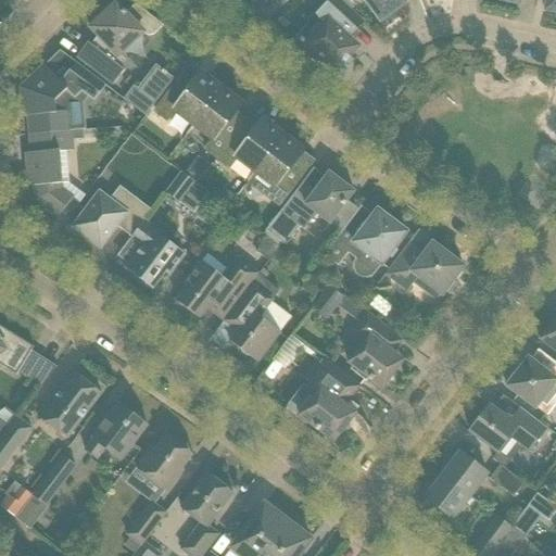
[(349,39),(363,24),(337,0),(330,0),(316,15),(310,20),(305,27),(315,35),(299,52),(317,66),(321,61),(335,74),(343,64),(349,63),(350,58),(353,53),(358,48),(354,43),(349,39)]
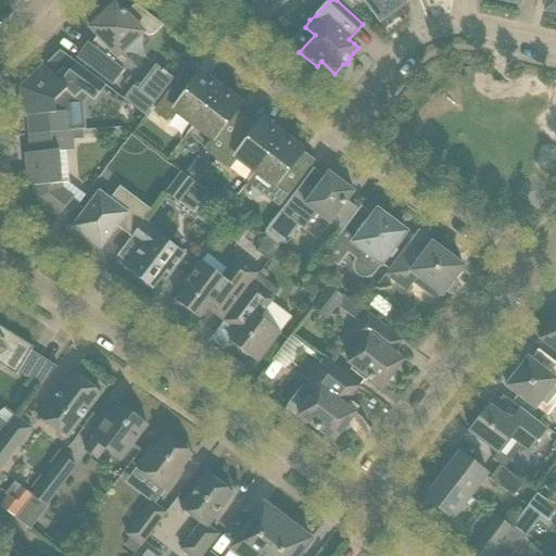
[(354,0),(359,4),(364,1),(380,24),(406,4),(403,0),(354,0)]
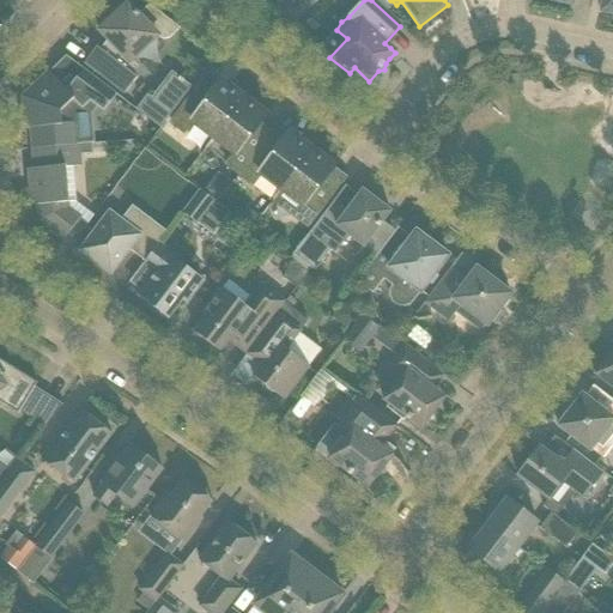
[(612,0),(602,0),(600,12),(612,14),(612,0)]
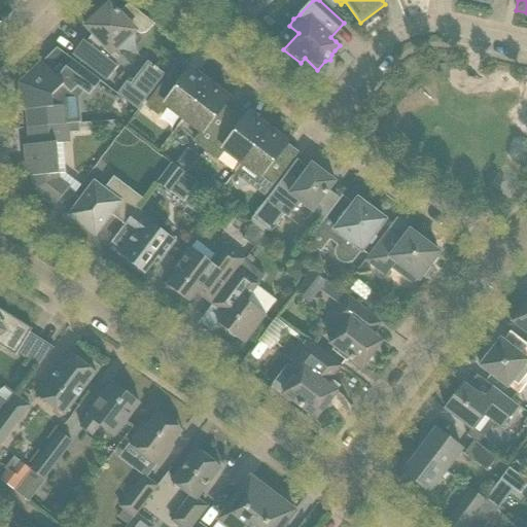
[(141,38),(154,25),(128,5),(118,13),(110,4),(107,7),(99,8),(97,16),(94,20),(85,28),(88,30),(93,35),(86,43),(83,41),(73,55),(108,80),(118,67),(108,60),(111,55),(135,32),(141,38)]
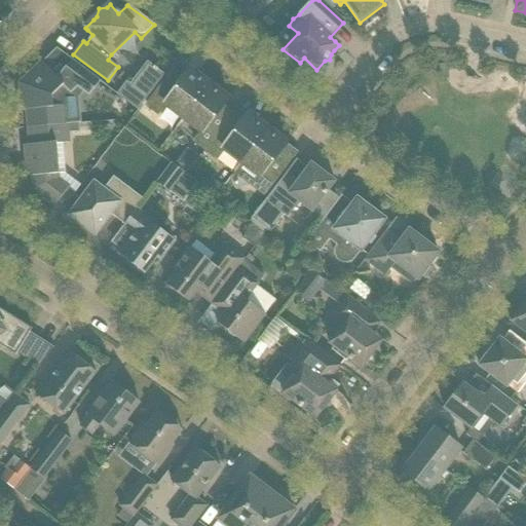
[(71,95),(77,88),(88,97),(100,81),(71,60),(60,75),(57,77),(42,63),(24,80),(26,82),(23,85),(23,91),(20,91),(22,111),(30,110),(31,126),(32,127),(63,125),(63,124),(67,123),(65,96),(71,95)]
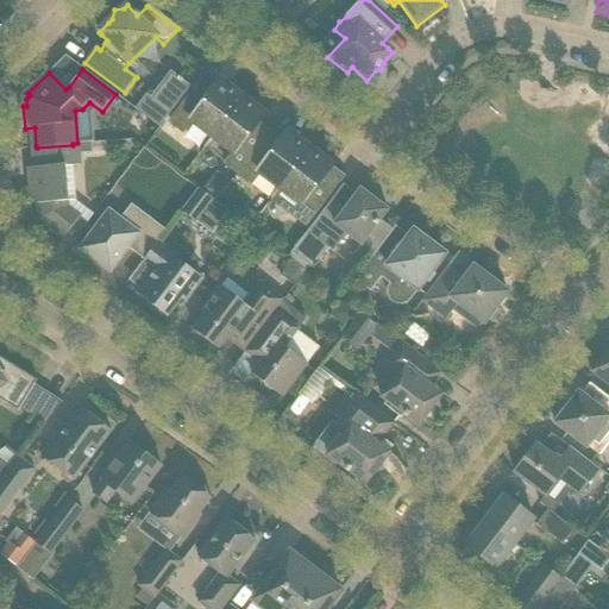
[(190,123),(212,138),(242,100),(219,83),(208,98),(196,88),(169,124),(182,133),(190,123)]
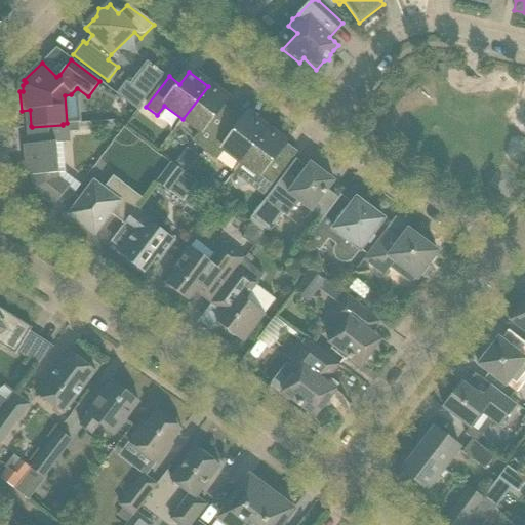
[(127,83),(118,95),(137,110),(147,98),(127,83)]
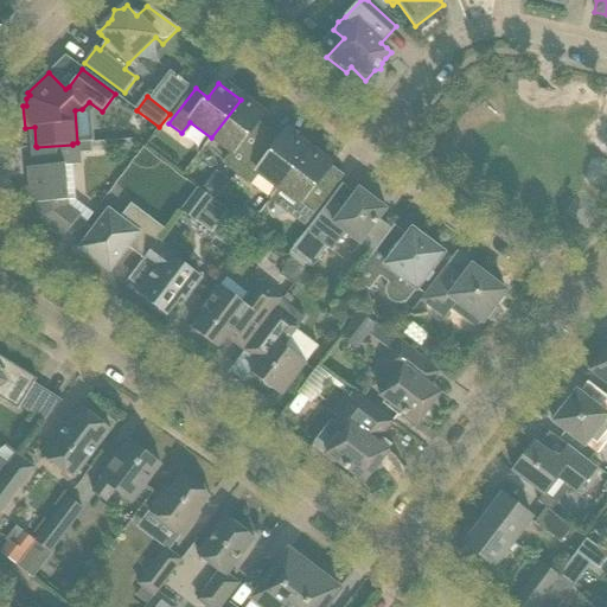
[(224,165),(236,174),(263,139),(251,131),(262,116),(241,100),(211,138),(232,154),(224,165)]
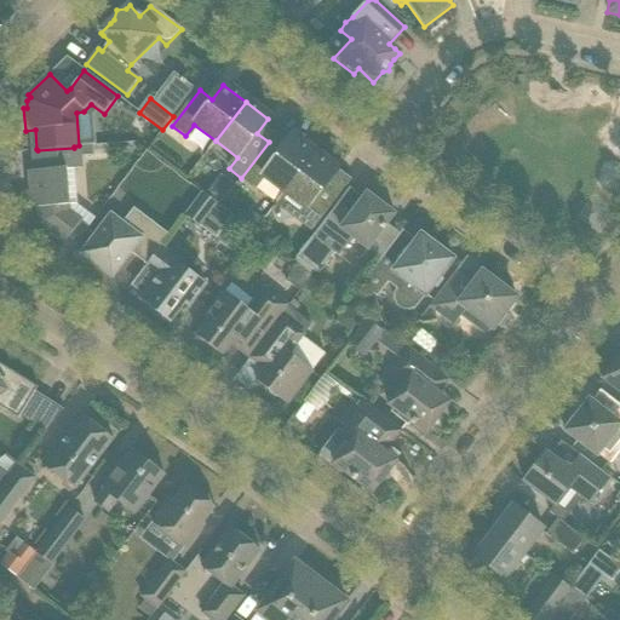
[(263,177),(283,193),(314,154),(292,137),(281,150),(269,142),(241,178),(254,188),(263,177)]
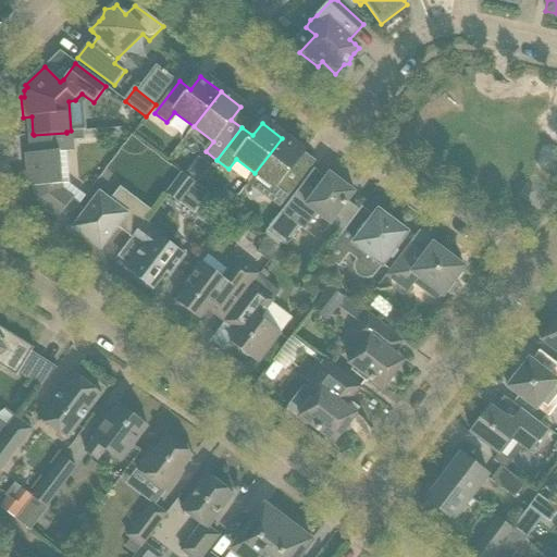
[(66,133),(34,135),(33,134),(29,135),(32,155),(28,155),(29,162),(27,162),(29,187),(35,187),(36,201),(59,218),(73,199),(61,190),(61,185),(62,185),(60,153),(73,152),(71,131),(66,132),(66,133)]
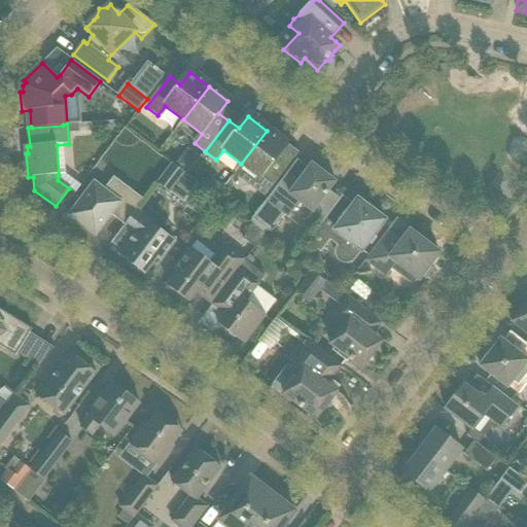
[(241,164),(234,173),(264,196),(287,165),(277,157),(286,145),(267,131),(241,164)]
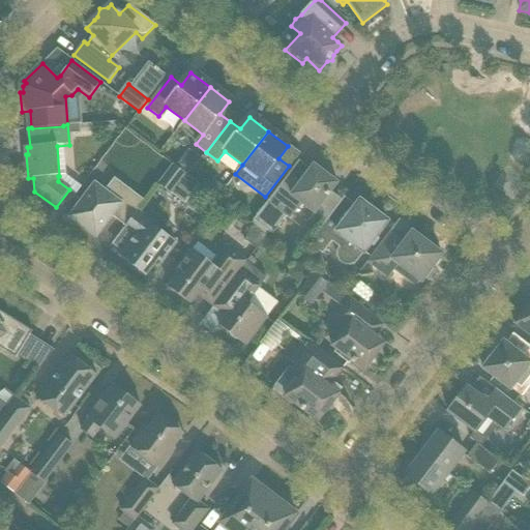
[(177,189),(187,176),(173,165),(157,184),(171,195),(176,188),(177,189)]
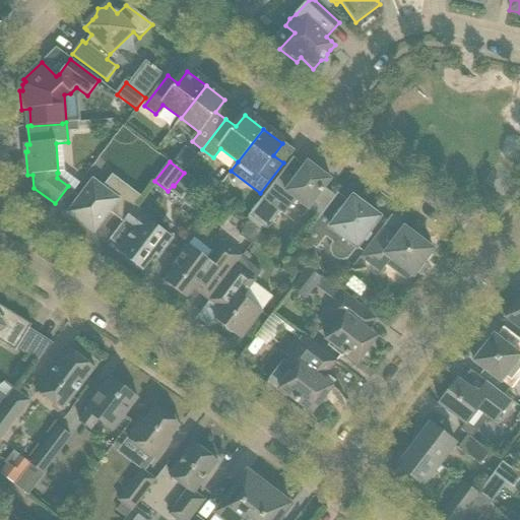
[(262,199),(284,216),(296,201),(309,210),(331,180),(308,163),(293,183),(281,174),(262,199)]
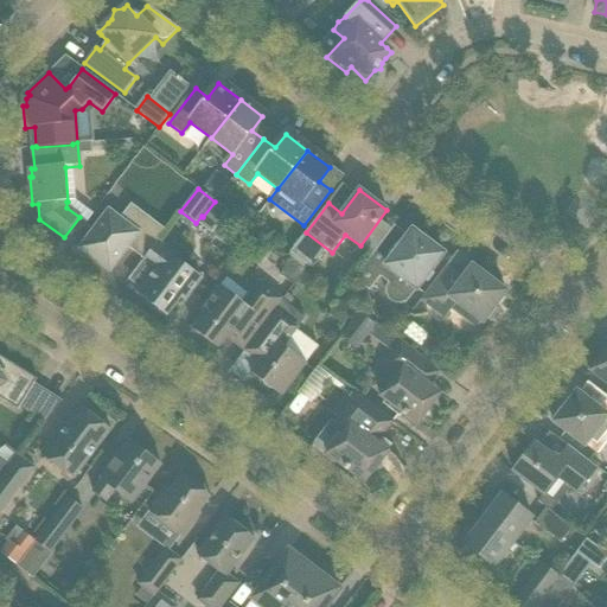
[(128,249),(144,260),(157,242),(166,230),(131,204),(120,219),(108,210),(78,249),(110,273),(128,249)]
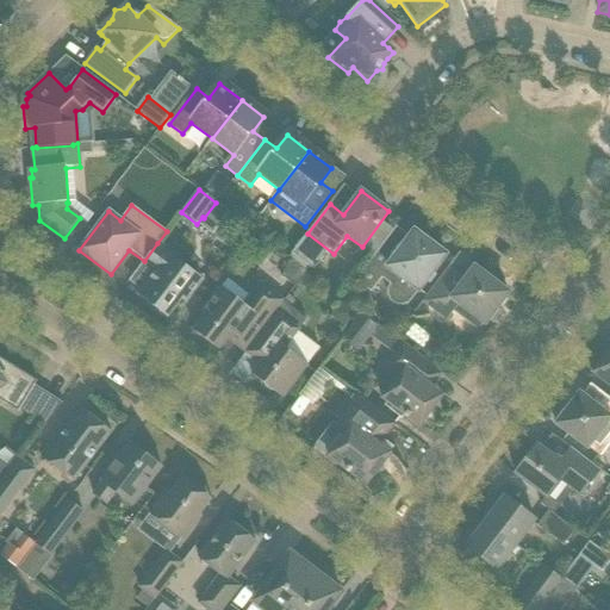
[(354,280),(371,292),(381,279),(390,285),(387,287),(386,294),(390,302),(396,306),(403,306),(409,304),(431,275),(446,256),(414,231),(393,259),(380,248),(366,267),(354,280)]
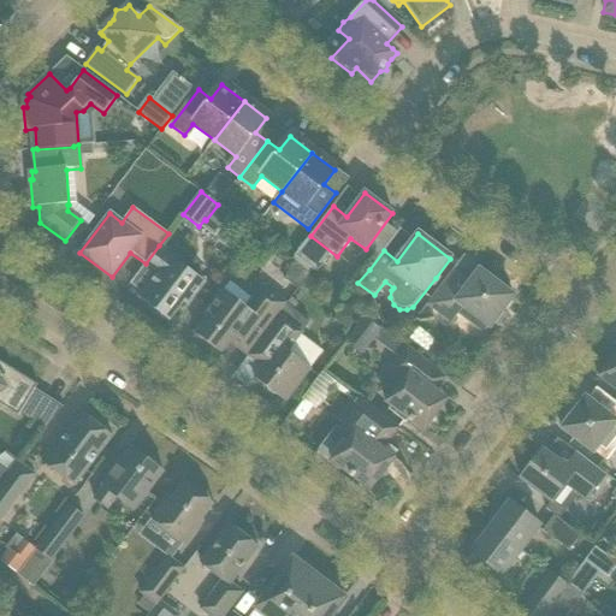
[(146,264),(144,266),(146,267),(148,262),(159,272),(140,298),(170,320),(183,302),(188,306),(205,283),(171,259),(173,256),(159,246),(146,264)]
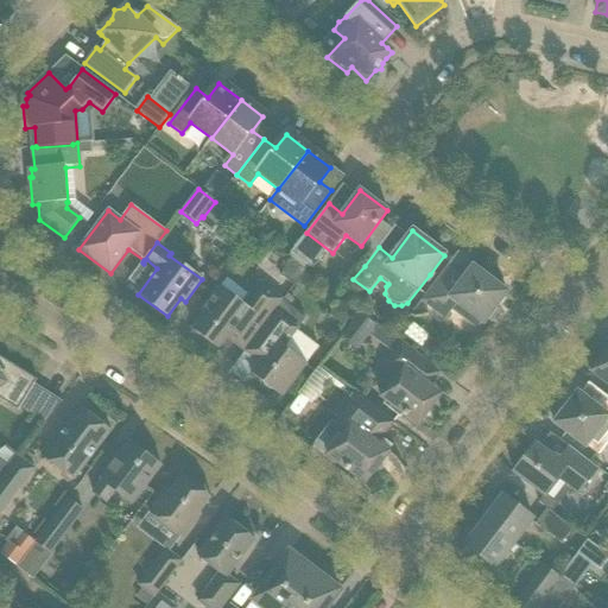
[(280,276),(295,286),(305,271),(292,260),(280,276)]
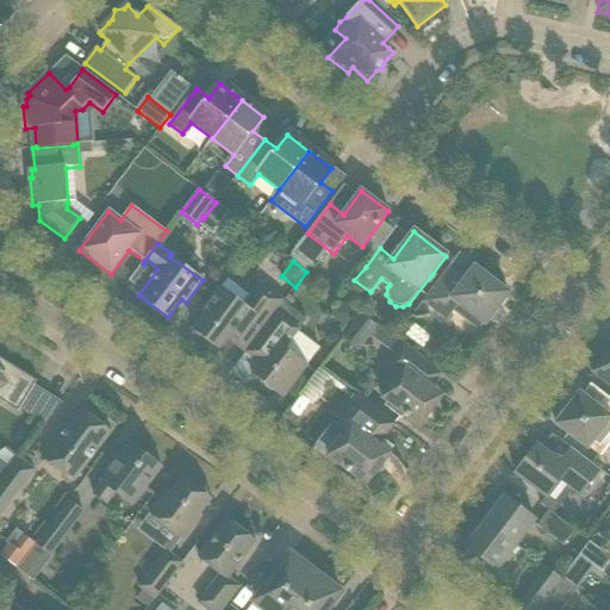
[(424,303),(447,321),(459,305),(485,325),(509,294),(497,285),(496,286),(485,278),(486,278),(474,268),(466,280),(450,268),(424,303)]
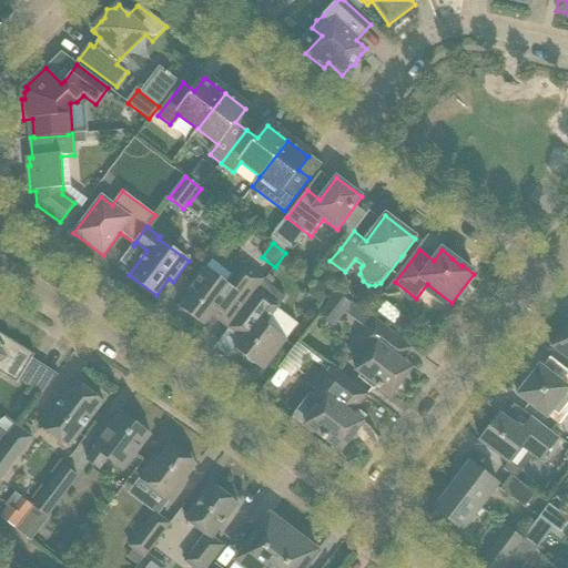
[(243,308),(264,282),(242,265),(227,284),(205,269),(201,275),(188,292),(191,294),(180,308),(203,326),(211,316),(229,328),(243,308)]
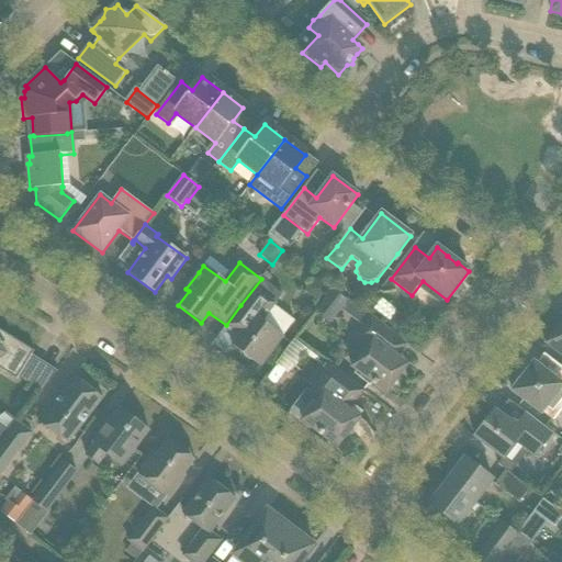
[(322,267),(315,274),(322,280),(328,272),(322,267)]
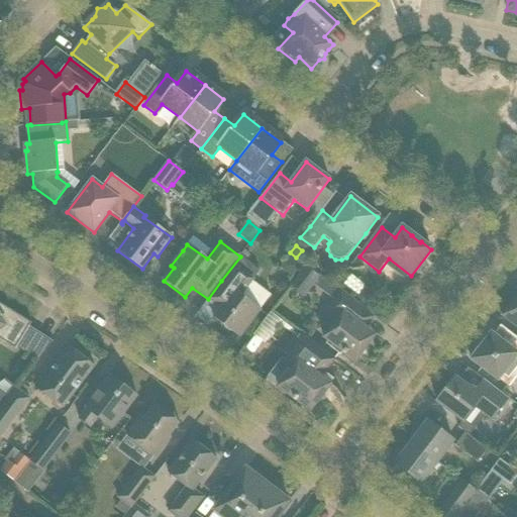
[(261,310),(241,296),(260,272),(240,256),(221,281),(208,299),(220,309),(214,316),(222,322),(220,324),(238,338),(261,310)]
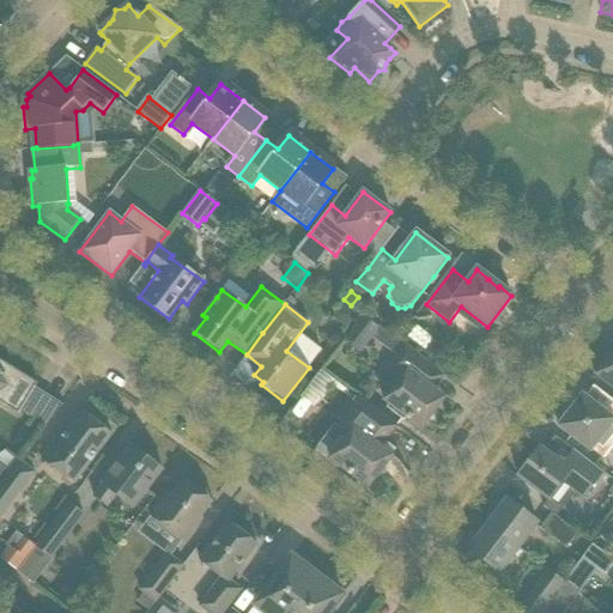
[(363,317),(345,341),(362,353),(380,329),(363,317)]
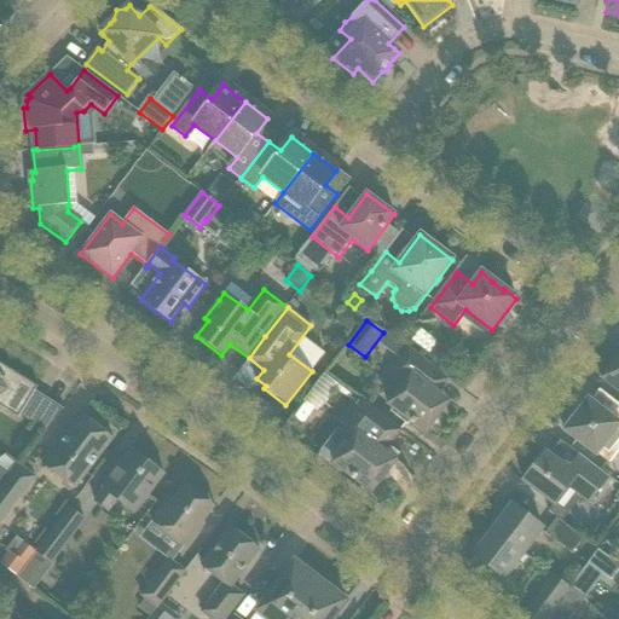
[(449,403),(445,400),(437,394),(447,380),(428,365),(409,351),(392,372),(405,382),(398,392),(403,395),(389,412),(408,426),(410,422),(426,434),(441,414),(449,403)]
